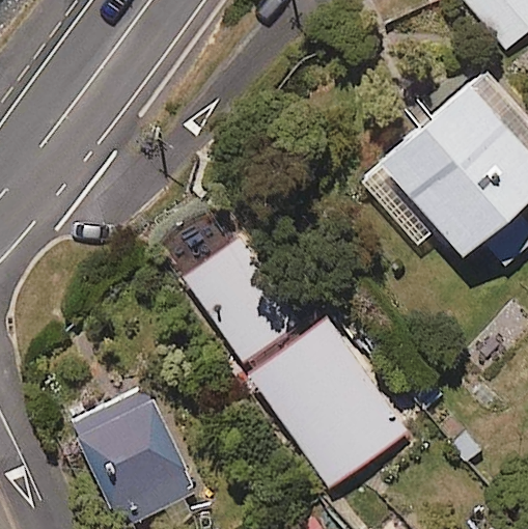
[(527,0),(466,0),(508,49),(527,32),(527,0)]
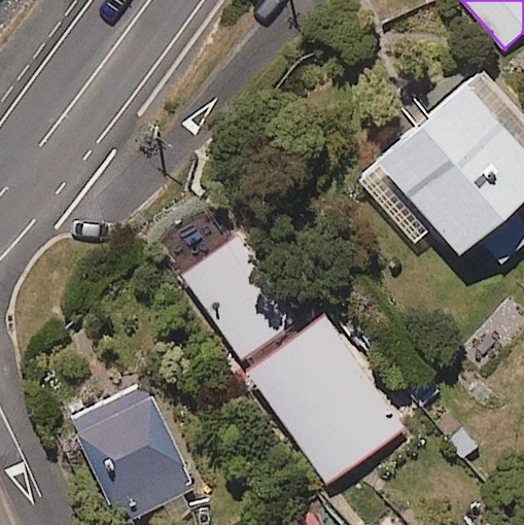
[(395,106),(414,127),(357,177),(415,242),(432,226),(457,253),(474,238),(501,269),(523,249),(523,218),(511,205),(523,193),(523,117),(480,68),(429,113),(411,93),(395,106)]
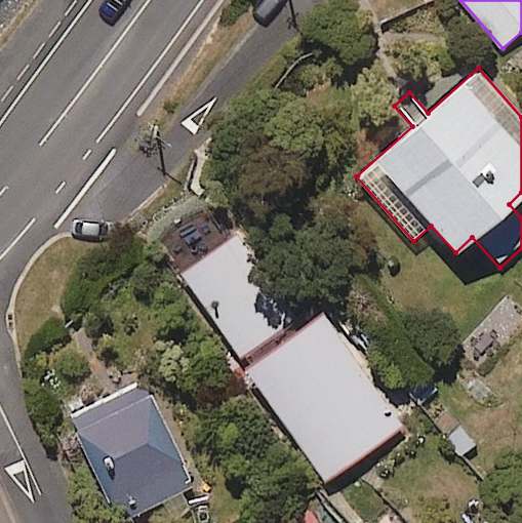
[(298,319),(241,234),(182,275),(240,359),(298,319)]
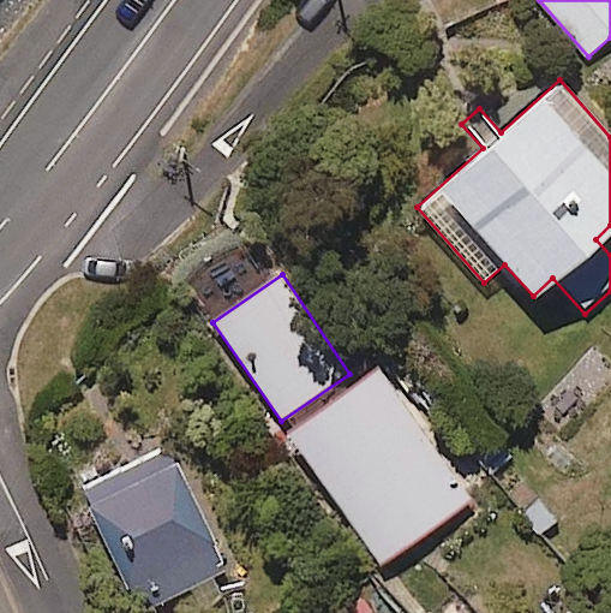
[(472,499),(377,369),(287,435),(382,565),(472,499)]
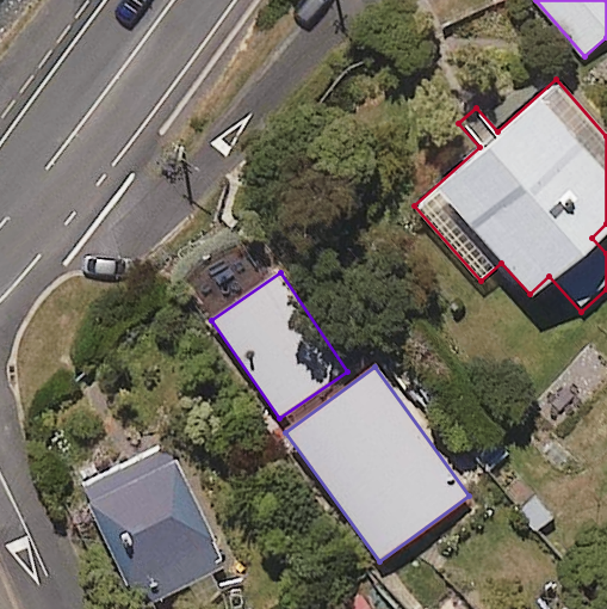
[(225,566),(167,451),(81,494),(138,608),(144,608),(225,566)]
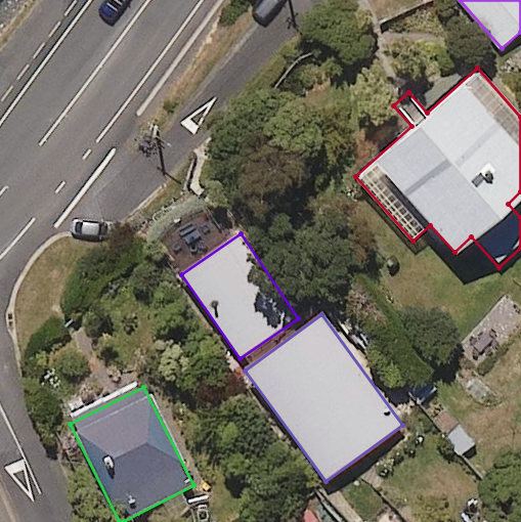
[(316,521),(308,511),(294,521),(316,521)]
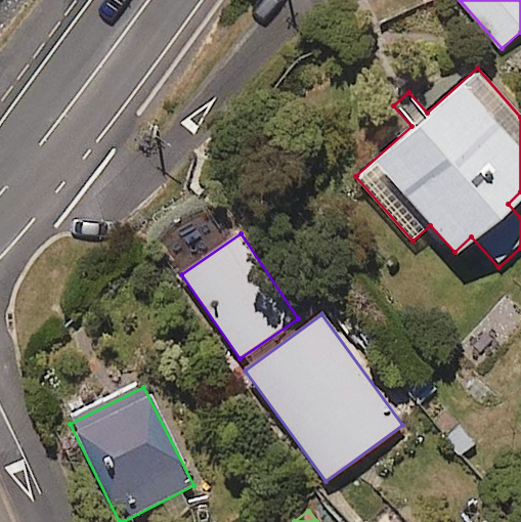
All buildings are outlined.
